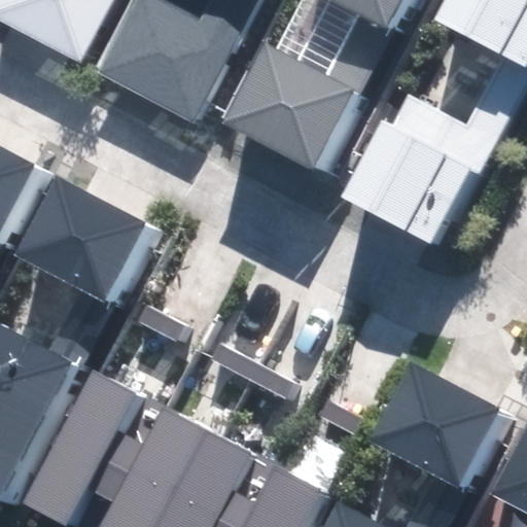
[(0,0),(0,13),(79,55),(107,0),(0,0)]
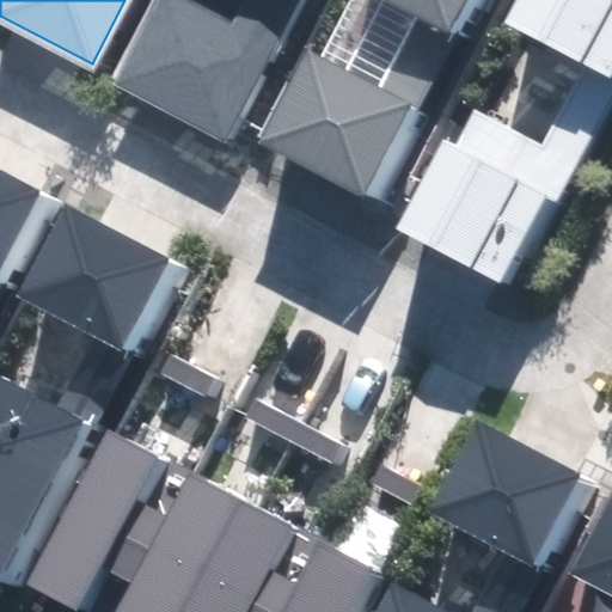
[(181,0),(164,0),(121,83),(221,135),(292,0),(250,0),(236,29),(181,0)]
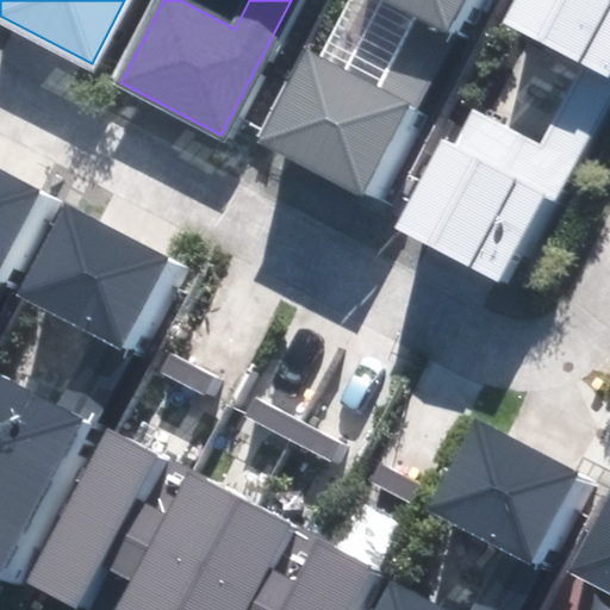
[(311,53),(263,141),(363,193),(447,36),(437,31),(453,0),(379,0),(414,18),(378,87),(311,53)]
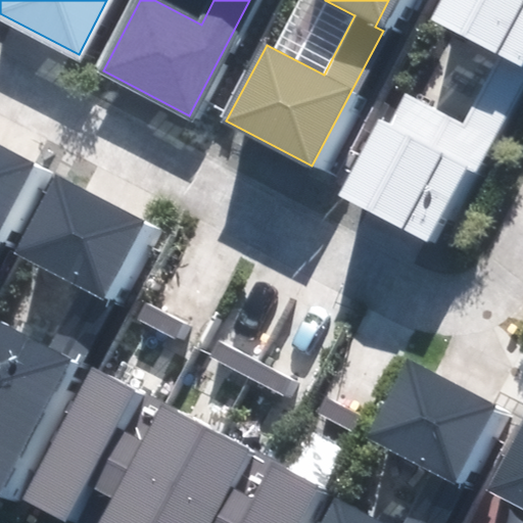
[(379,121),(342,191),(431,238),(522,62),(522,0),(442,0),(433,18),(502,54),(466,123),(409,92),(390,127),(379,121)]
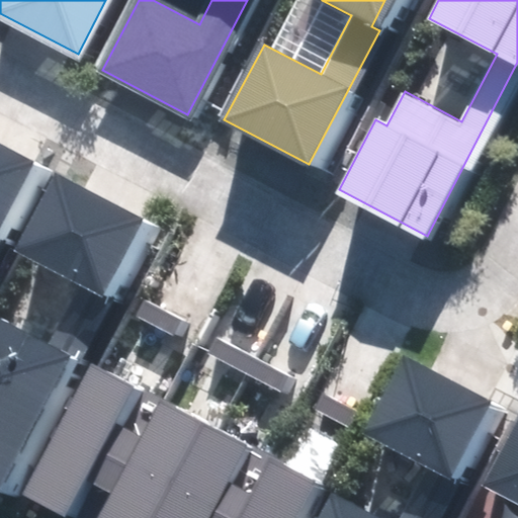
[(0,229),(34,166),(0,147),(0,229)]
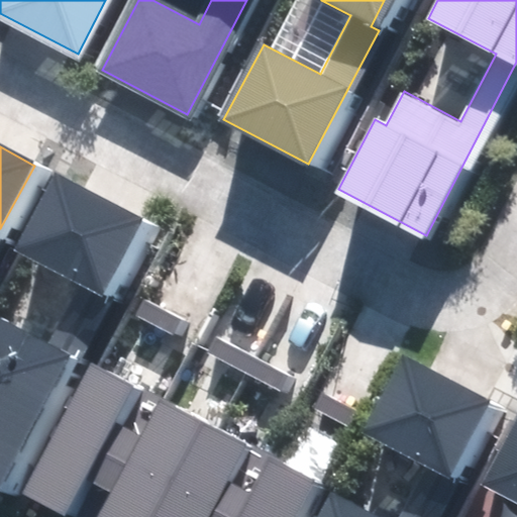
[(143,222),(55,176),(14,249),(103,297),(143,222)]
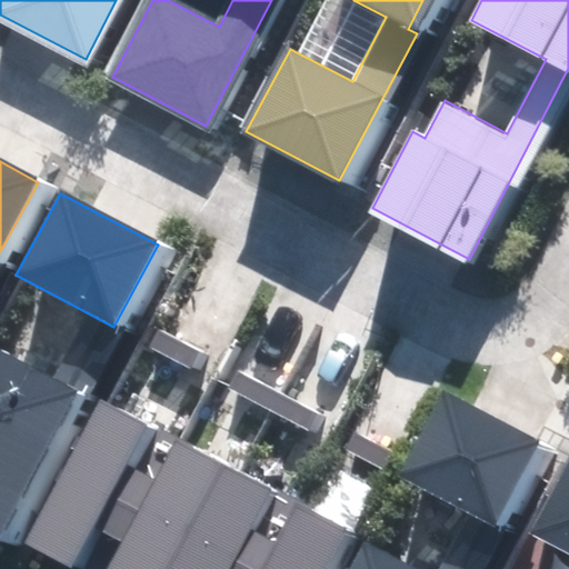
[(0,532),(75,395),(0,355),(0,532)]
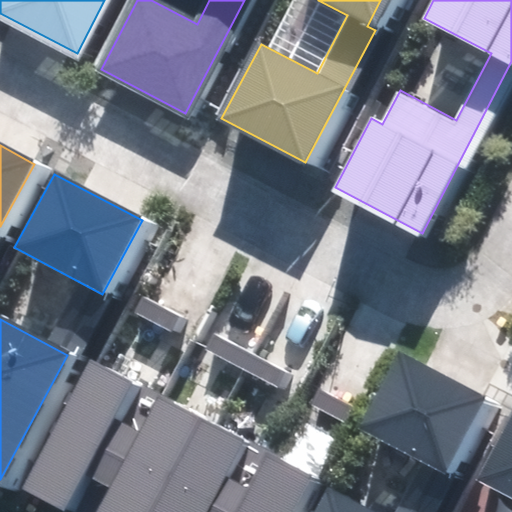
[(426,511),(489,395),(403,349),(361,427),(423,460),(394,511),(371,511),(328,488),(315,511),(426,511)]
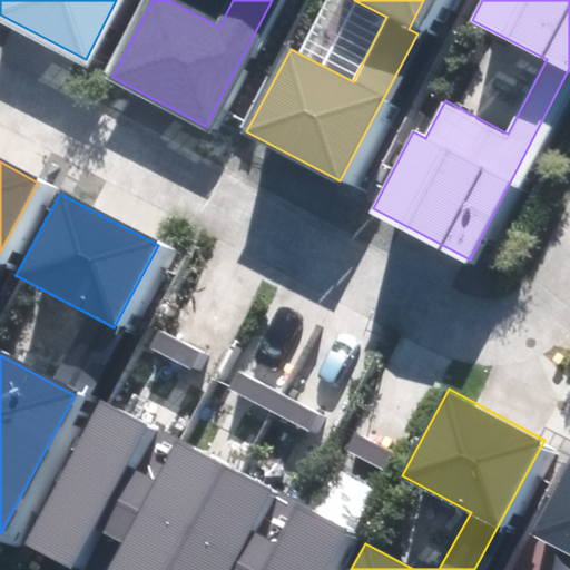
[(153,429),(100,401),(25,542),(76,569),(98,530),(133,467),(153,429)]
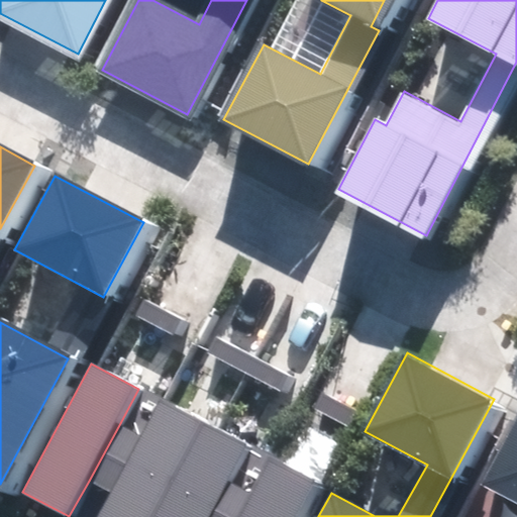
[(245,446),(162,402),(143,436),(112,494),(99,516),(206,516),(226,481),(245,446)]
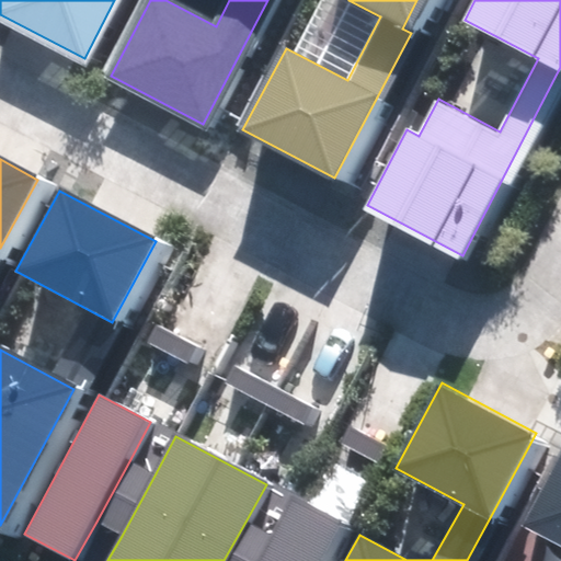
[(560,560),(560,436),(515,523),(560,547),(560,560)]
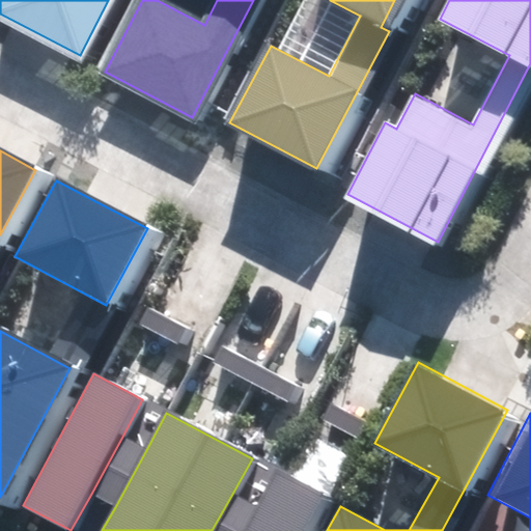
[(147,448),(123,435),(91,494),(115,507),(147,448)]
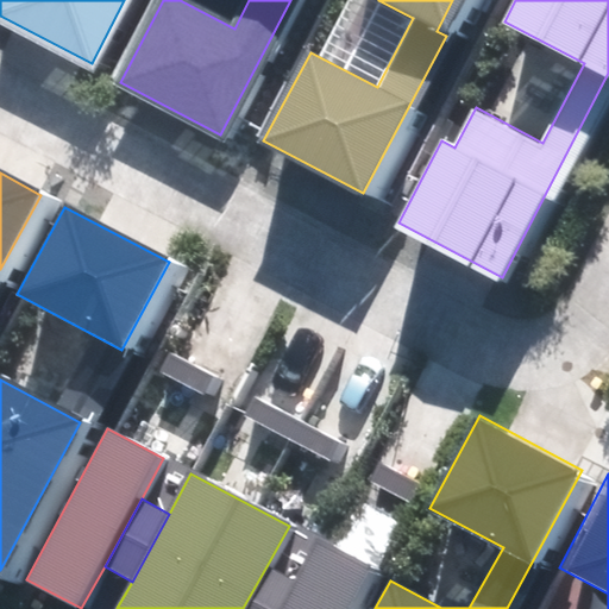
[(356,608),(378,569),(316,537),(293,581),(277,608),(356,608)]
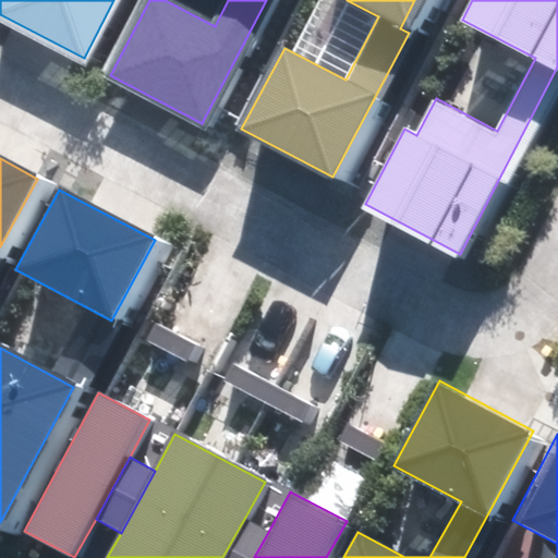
[(254,557),(268,532),(244,519),(222,557),(254,557)]
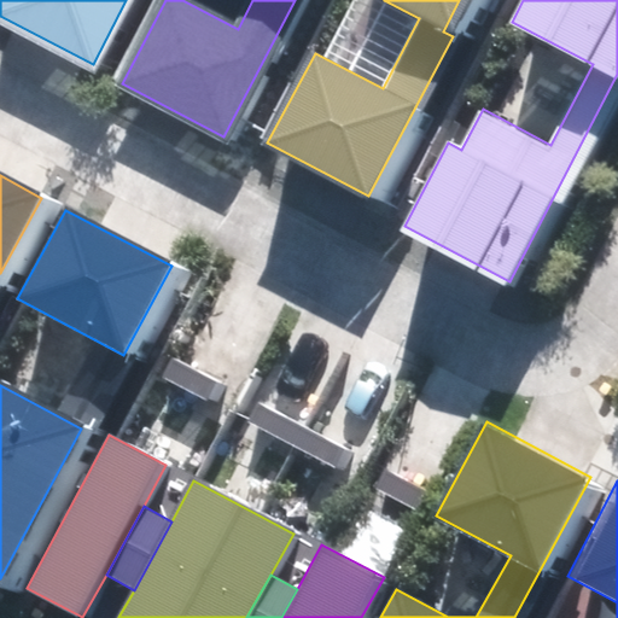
All buildings are outlined.
